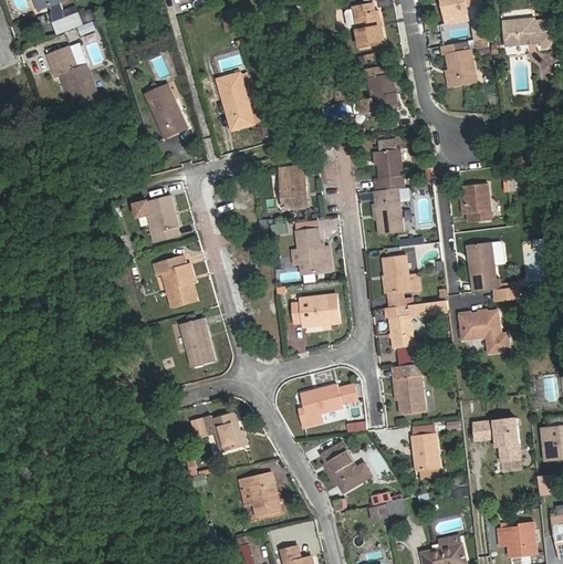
[(35,0),(39,9),(45,7),(43,0),(35,0)]
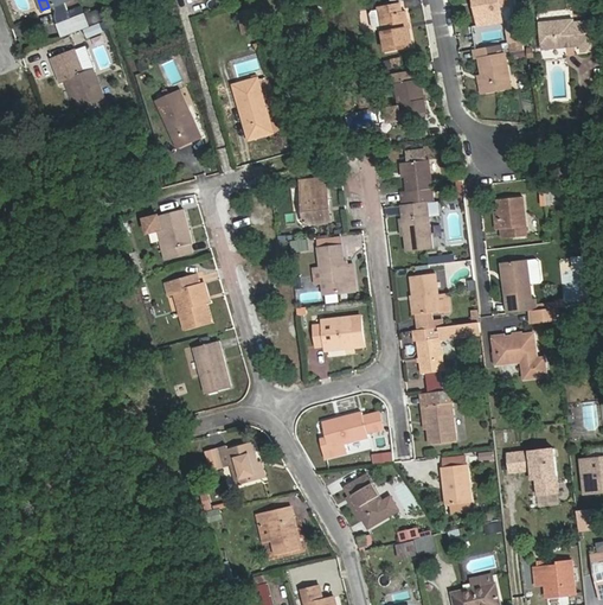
[(46,0),(49,7),(57,5),(58,8),(58,16),(61,23),(74,18),(68,0),(46,0)]
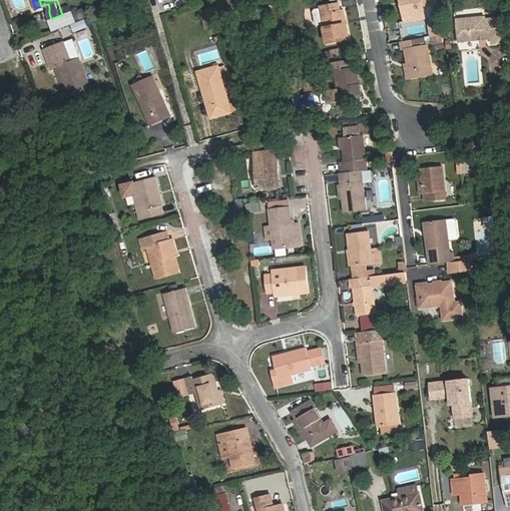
[(397,0),(400,19),(405,18),(402,0),(397,0)]
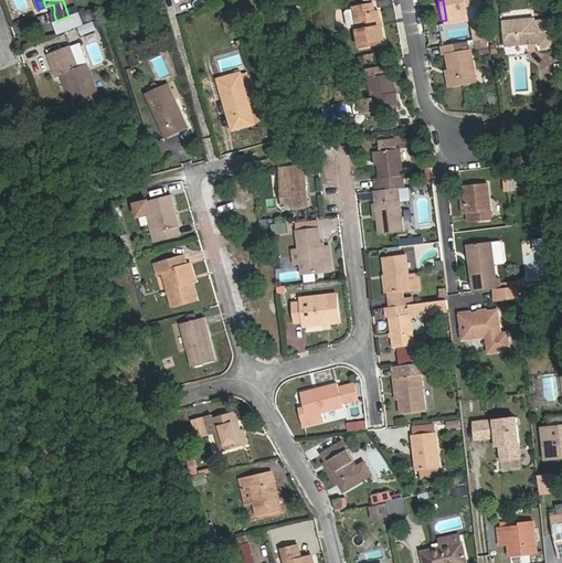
[(443,0),(446,20),(468,17),(464,0),(443,0)]
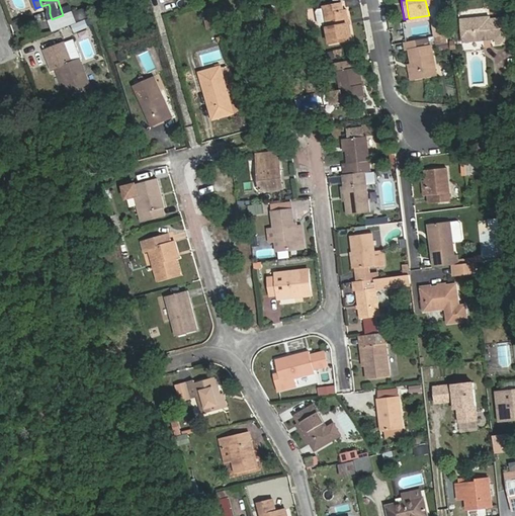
[(344,9),(343,3),(324,6),(324,7),(318,8),(316,11),(319,23),(321,25),(327,24),(330,43),(352,38),(347,9),(344,9)]
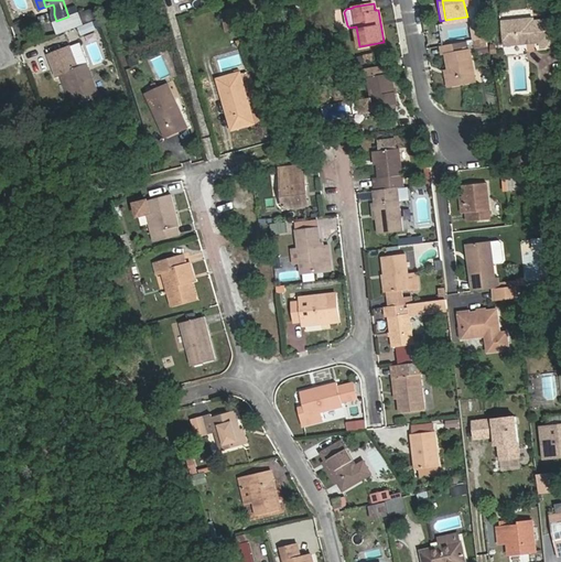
[(56,21),(55,21),(60,32),(83,24),(83,23),(96,18),(93,8),(68,17),(56,21)]
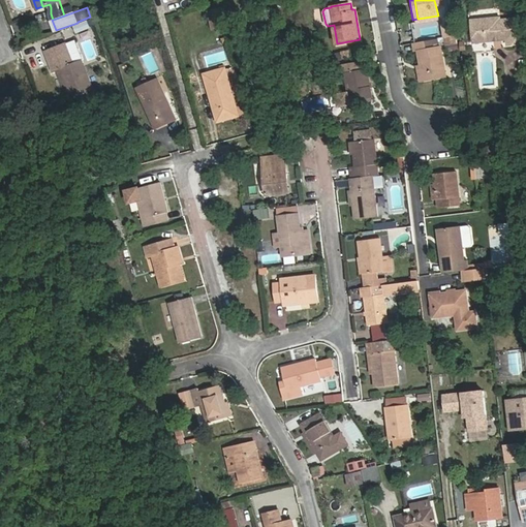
[(501,20),(473,24),(475,45),(496,42),(496,41),(501,40),(502,42),(509,41),(509,47),(525,44),(525,20),(501,23),(501,20)]
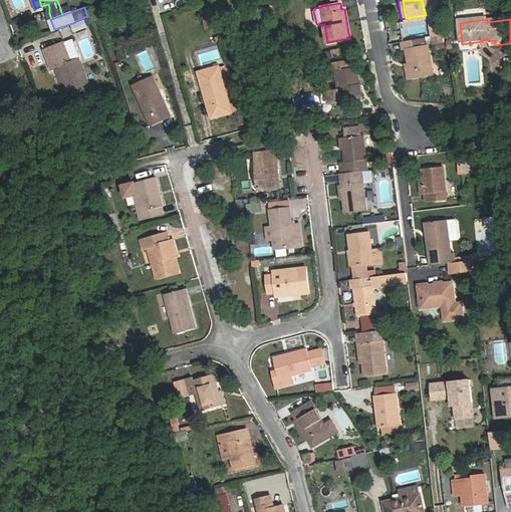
[(442,40),(442,31),(433,32),(434,41),(442,40)]
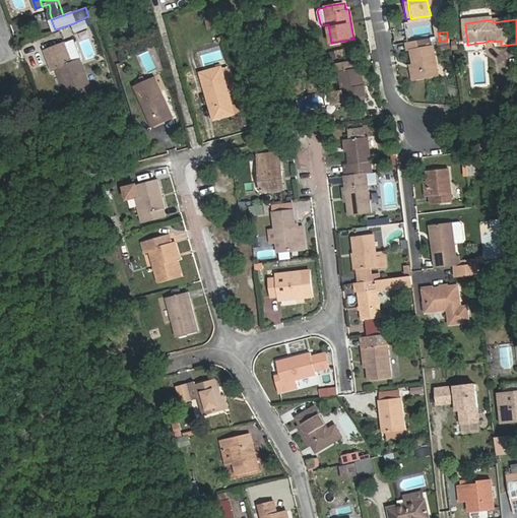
[(413,46),(415,61),(417,75),(439,72),(434,43),(429,43),(428,35),(406,38),(408,47),(413,46)]
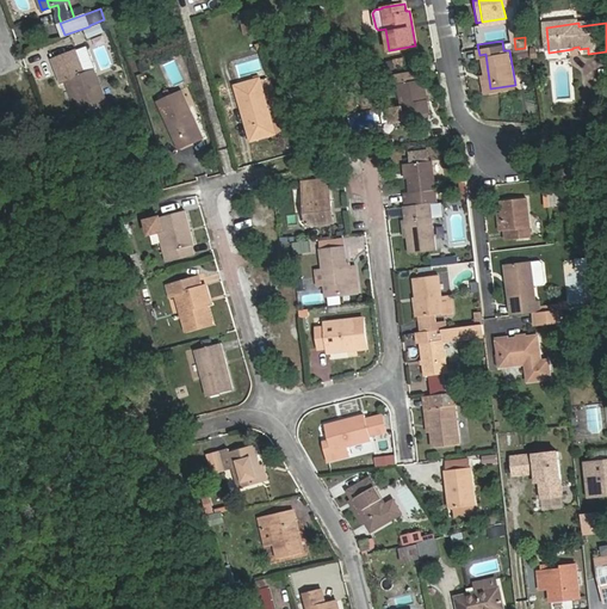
[(74,50),(50,59),(59,81),(66,79),(66,81),(72,98),(76,111),(101,103),(90,71),(81,73),(74,50)]
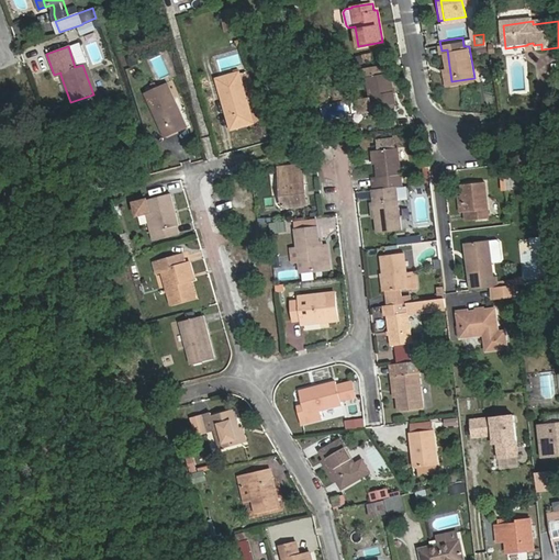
[(360,52),(361,59),(370,58),(369,51),(360,52)]
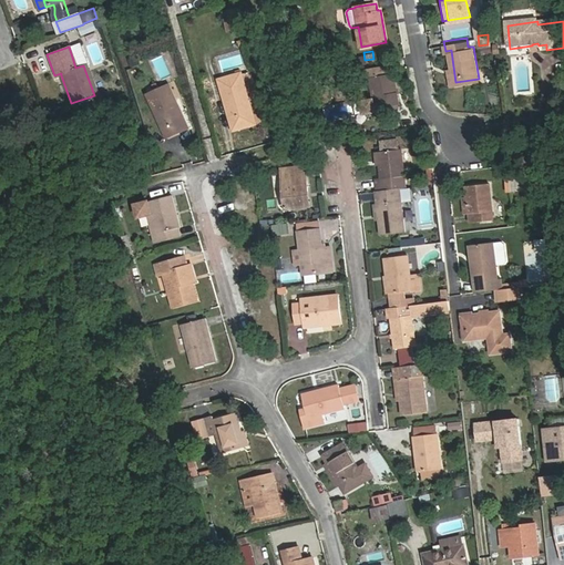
[(238,55),(227,55),(227,65),(238,64),(238,55)]
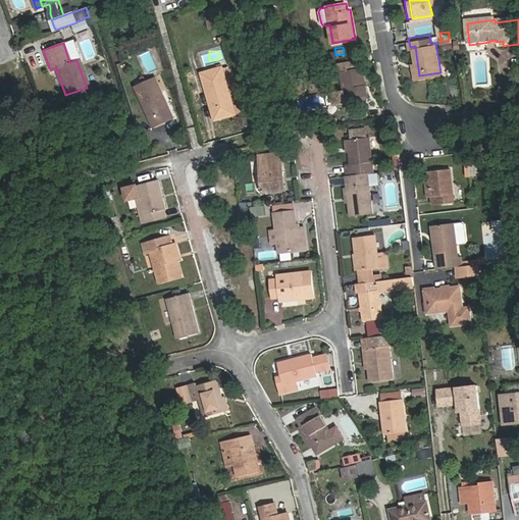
[(332,90),(334,101),(359,97),(358,94),(367,93),(362,64),(360,65),(359,57),(336,61),(338,68),(342,68),(345,88),(332,90)]
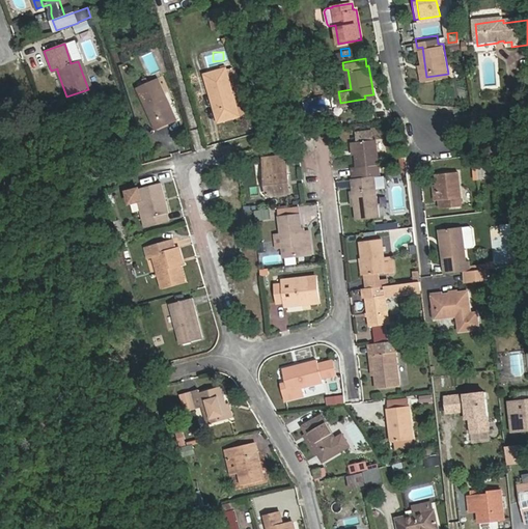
[(215,92),(212,93),(219,119),(239,113),(224,67),(204,74),(207,86),(210,85),(213,84),(215,92)]
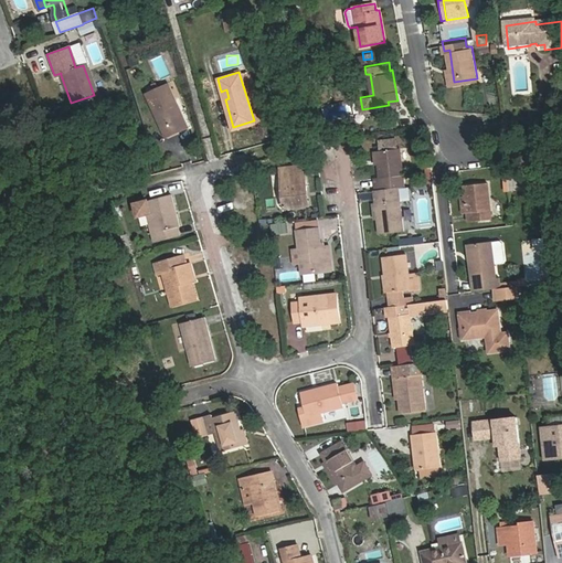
[(61,75),(57,76),(63,92),(66,91),(61,75)]
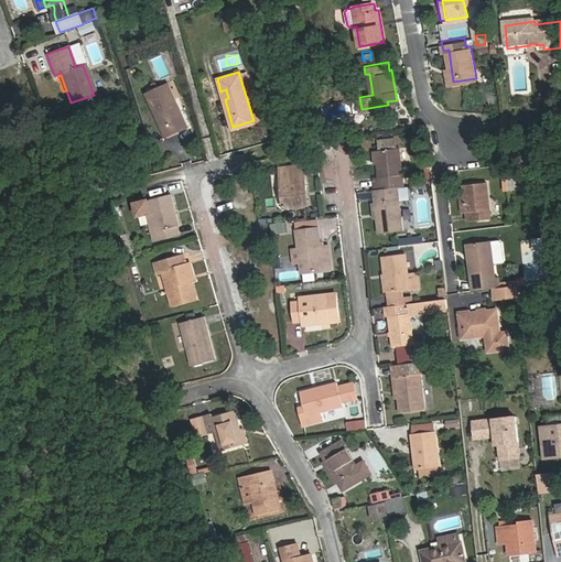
[(155,105),(168,132),(185,123),(164,80),(143,92),(150,107),(155,105)]
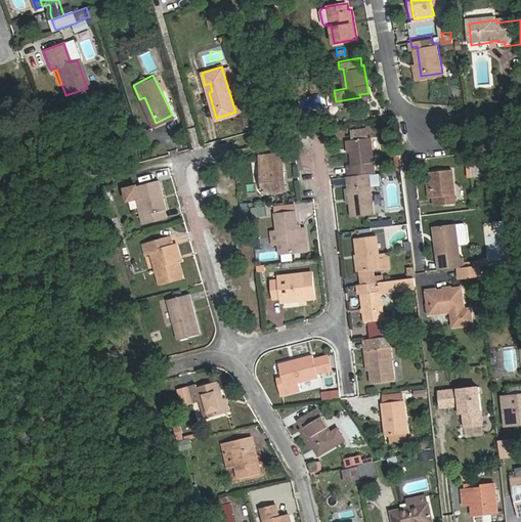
[(321,105),(320,95),(298,97),(300,107),(321,105)]
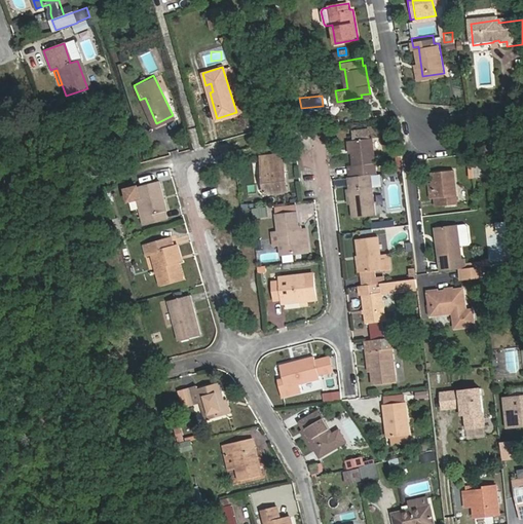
[(152,124),(156,123),(145,98),(140,100),(152,124)]
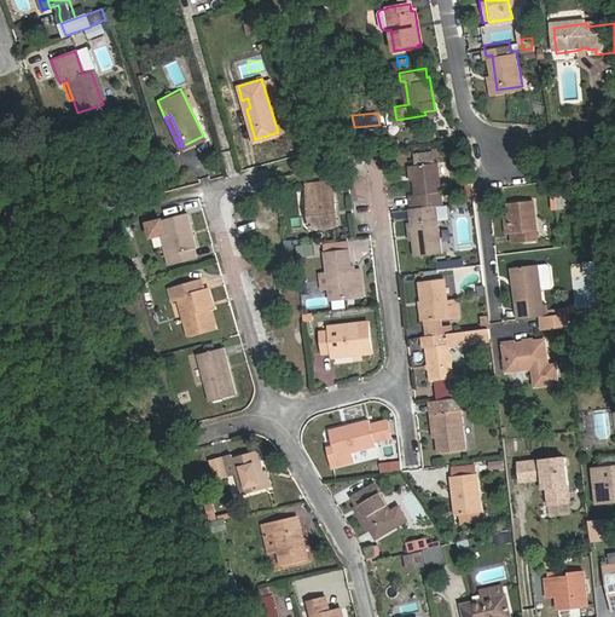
[(417,163),(413,163),(416,194),(412,195),(411,195),(412,207),(435,205),(441,205),(437,161),(434,161),(433,151),(416,153),(417,163)]
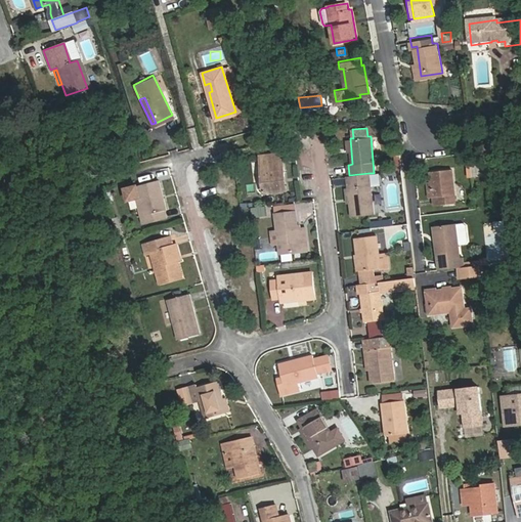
[(280,174),(285,174),(280,151),(259,155),(264,190),(283,188),(280,174)]
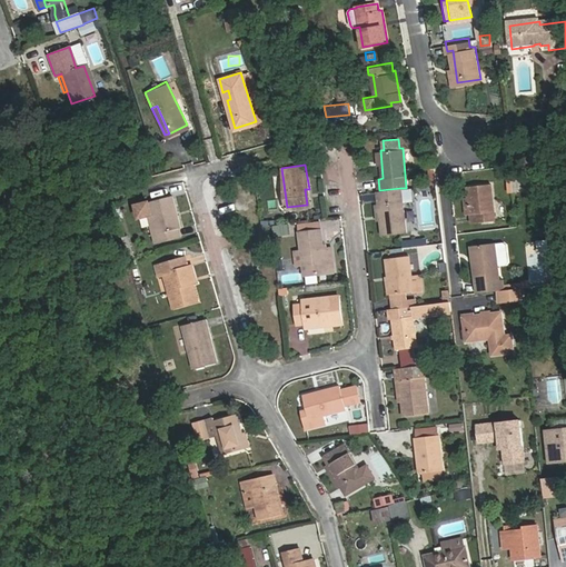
[(527,176),(509,177),(510,190),(528,188),(527,176)]
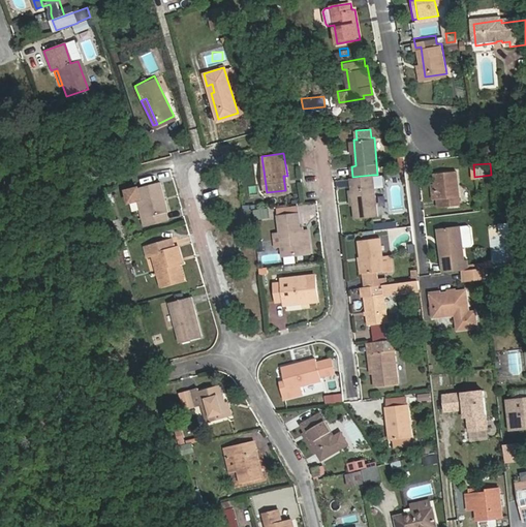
[(443,194),(444,202),(455,200),(452,166),(431,169),(432,180),(433,194),(434,195),(443,194)]
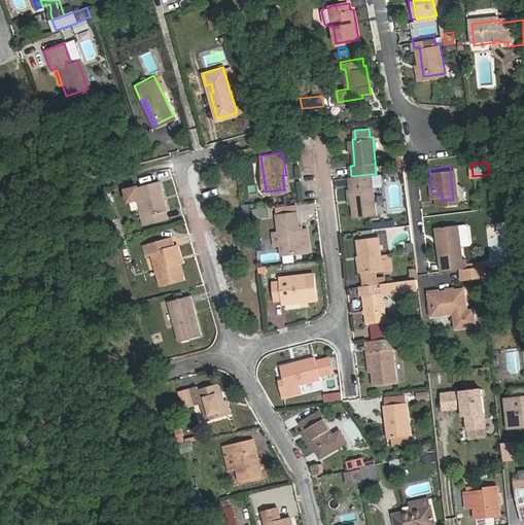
[(351,176),(347,176),(353,215),(375,213),(371,174),(351,176)]
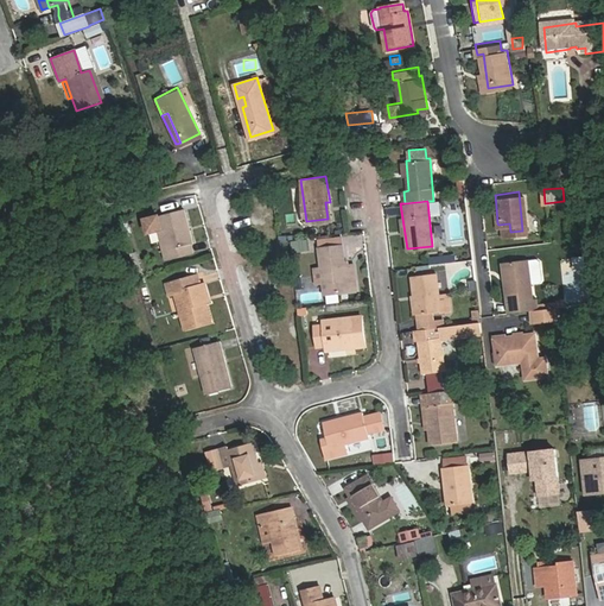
[(170,250),(165,251),(167,259),(194,253),(191,242),(194,241),(185,209),(146,219),(150,233),(160,229),(165,229),(170,250)]
